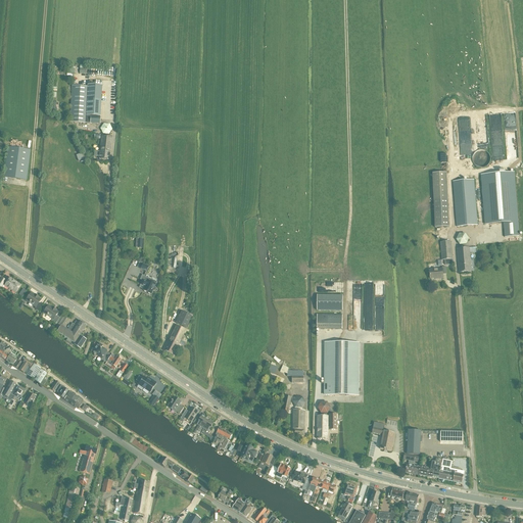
[(72,86),(69,123),(100,124),(102,85),(88,85),(87,87),(72,86)]
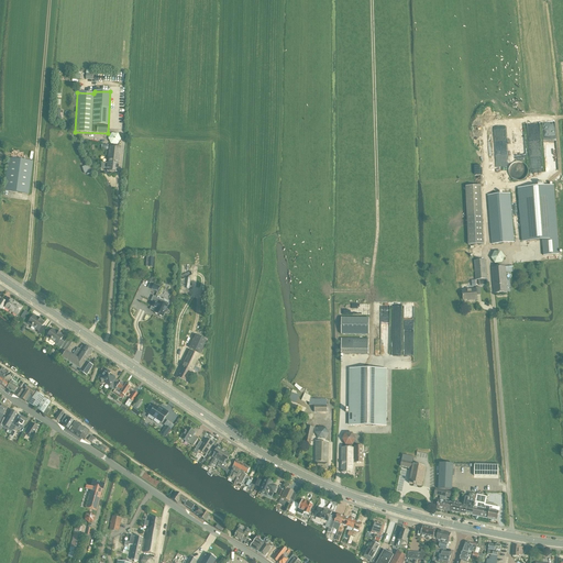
[(117,145),(121,140),(118,134),(111,133),(108,139),(111,144),(117,145)]
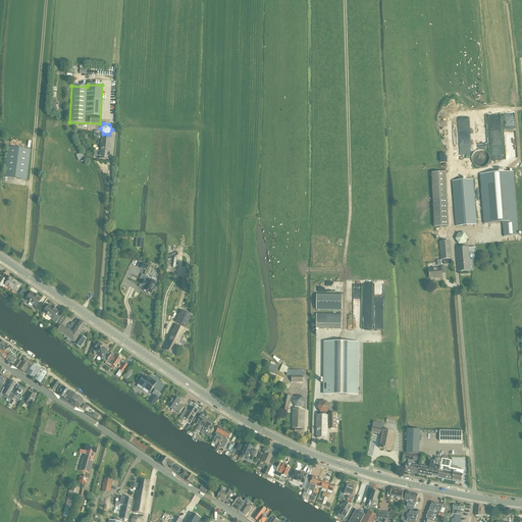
[(109,160),(111,137),(101,136),(100,152),(94,151),(94,156),(99,157),(99,159),(109,160)]
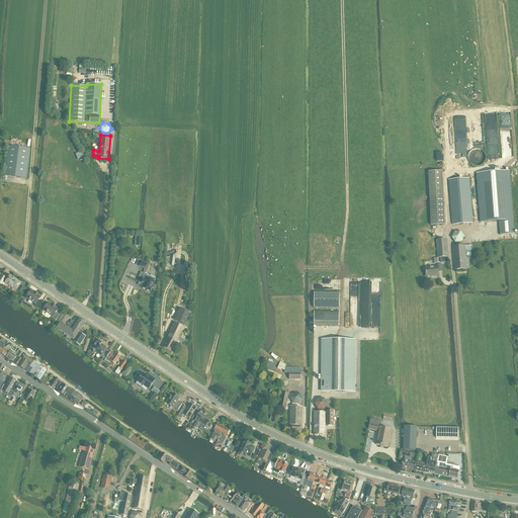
[(25,179),(30,149),(8,146),(4,176),(25,179)]
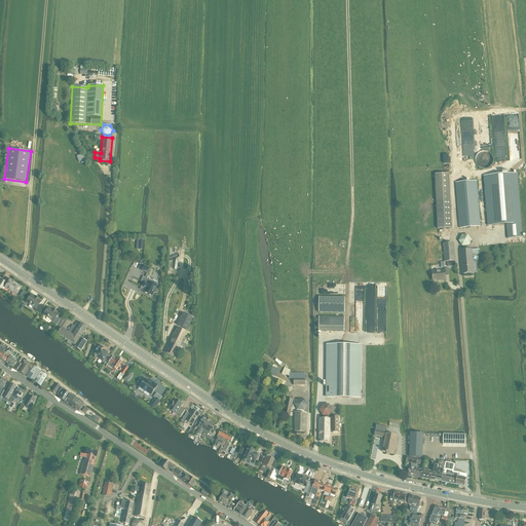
[(485,176),(489,226),(506,224),(508,238),(522,237),(521,223),(520,223),(516,174),(485,176)]
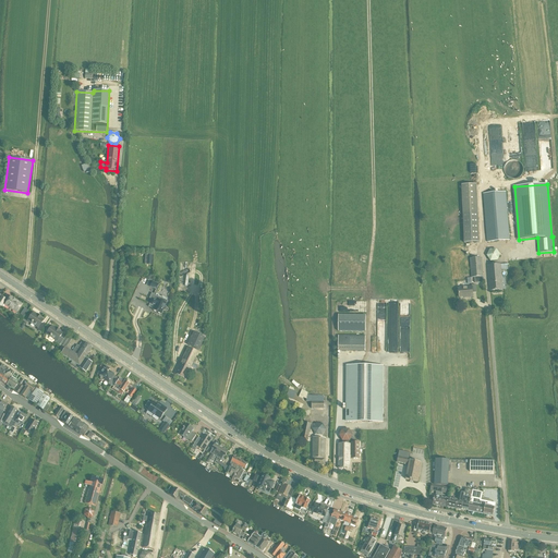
[(476,185),(462,185),(464,243),(478,242),(476,185)]
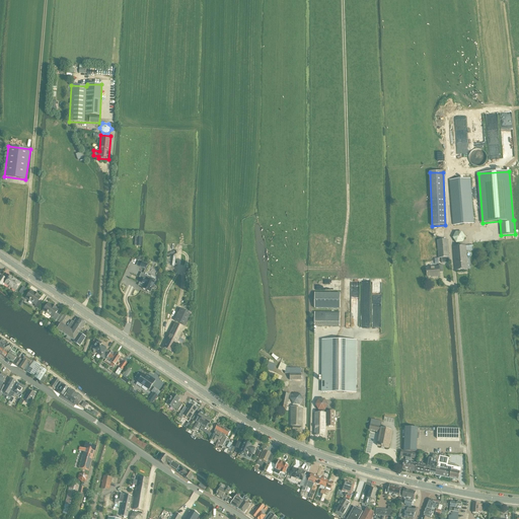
[(453,225),(473,223),(469,178),(450,180),(453,225)]
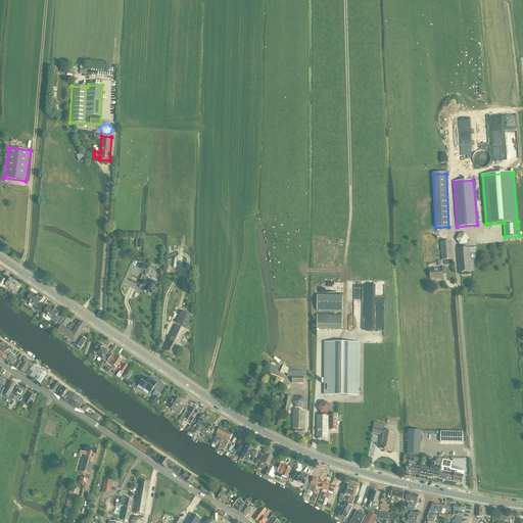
[(460,245),(466,244),(469,239),(466,234),(459,234),(457,240),(460,245)]
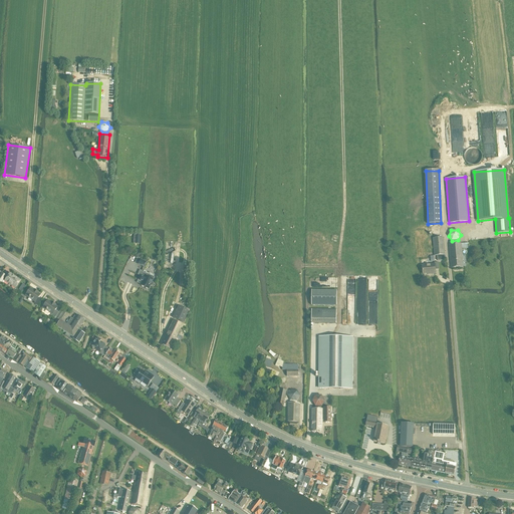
[(445,261),(443,238),(433,238),(435,256),(438,256),(438,261),(445,261)]
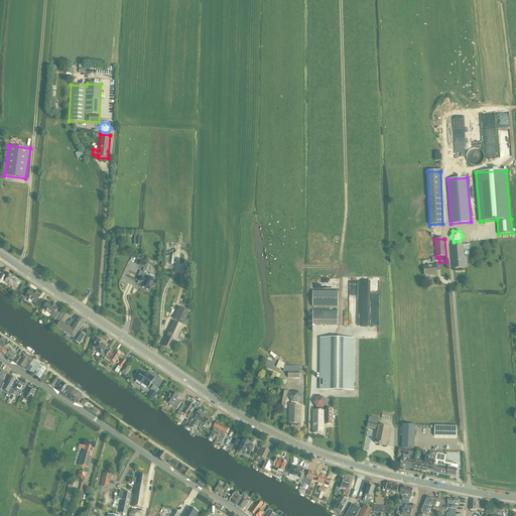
[(454,269),(458,268),(465,268),(464,250),(471,249),(470,244),(463,245),(459,245),(456,245),(452,246),(454,269)]
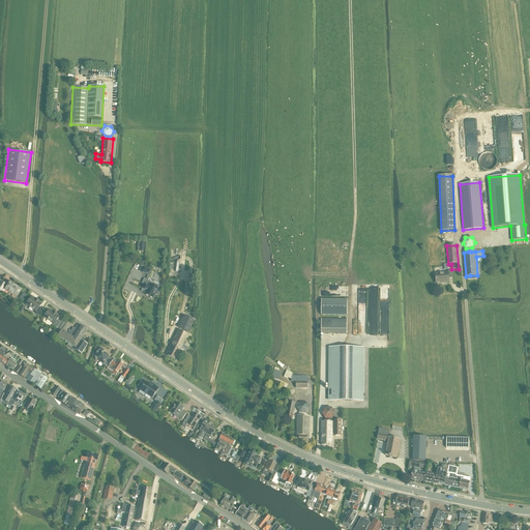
[(449,282),(449,278),(452,277),(451,270),(448,271),(448,272),(436,273),(436,283),(445,282),(445,283),(449,282)]
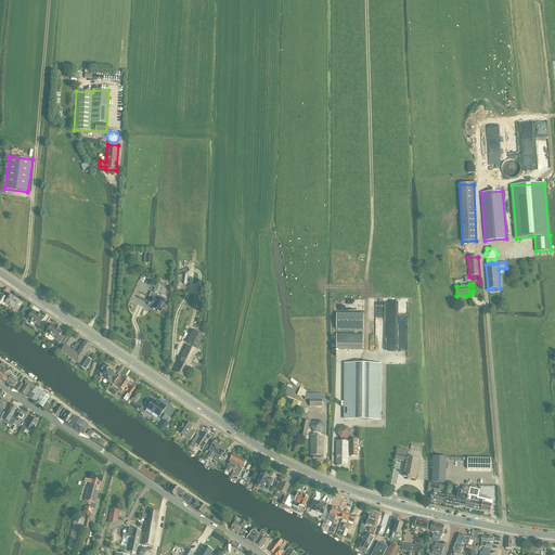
[(22,304),(10,295),(8,299),(5,298),(2,295),(0,297),(0,304),(0,305),(2,301),(5,304),(4,304),(16,311),(22,304)]
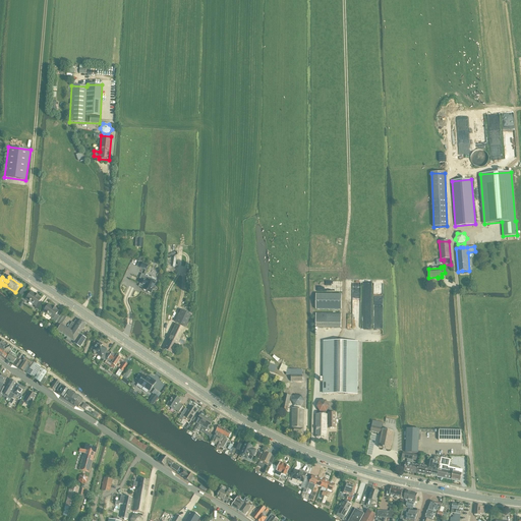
[(142,277),(139,284),(145,286),(142,289),(151,293),(152,289),(154,290),(154,289),(155,288),(155,287),(154,286),(156,281),(148,278),(148,279),(142,277)]
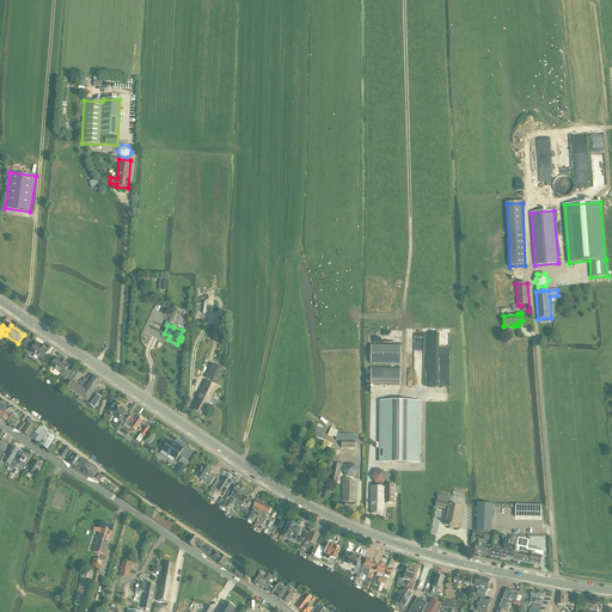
[(43,348),(36,343),(30,352),(42,360),(41,362),(44,365),(49,357),(46,355),(48,352),(46,350),(46,349),(43,348)]
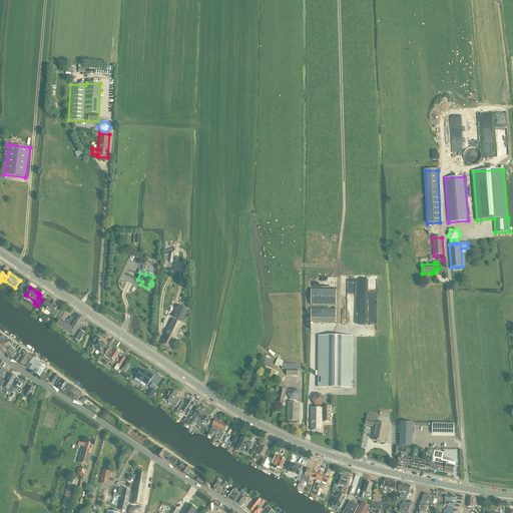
[(312,290),(311,305),(336,306),(337,291),(312,290)]
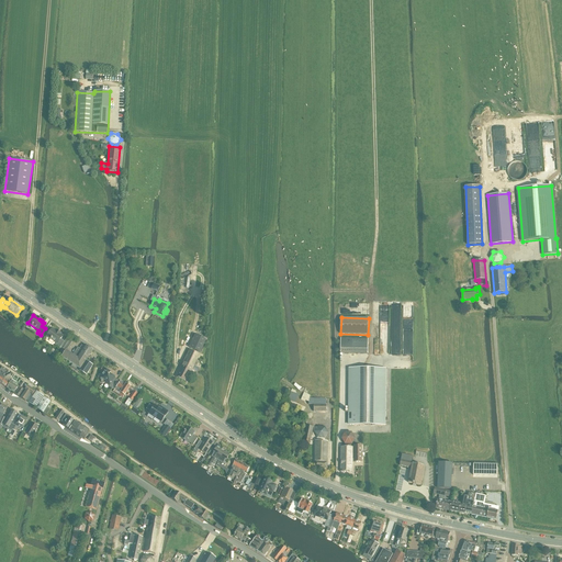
[(58,334),(52,329),(46,337),(57,344),(56,346),(59,348),(64,341),(60,339),(63,336),(60,335),(60,334),(58,333),(58,334)]
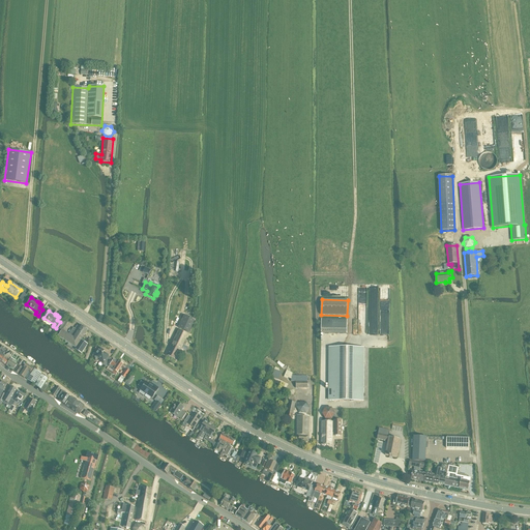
[(188,332),(195,320),(183,315),(178,328),(188,332)]
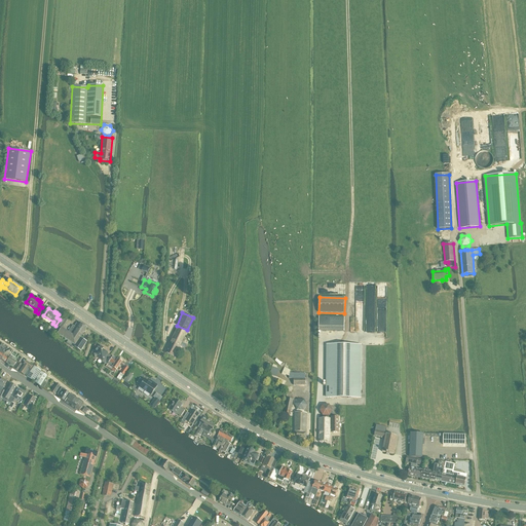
[(344,331),(344,316),(318,316),(318,331),(344,331)]
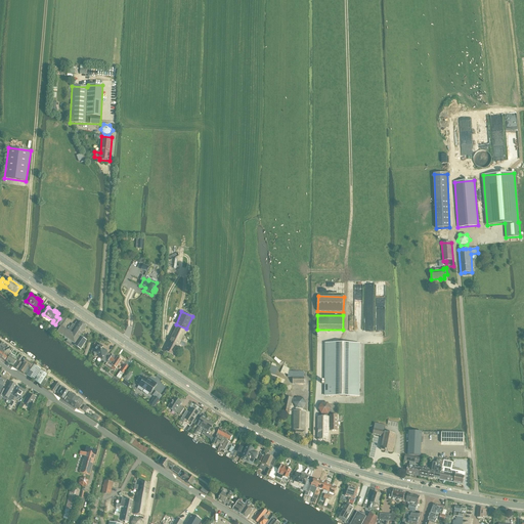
[(69,332),(61,326),(57,333),(75,345),(74,346),(80,350),(86,341),(80,337),(87,326),(79,321),(77,324),(75,323),(74,325),(73,324),(69,330),(69,331),(69,332)]
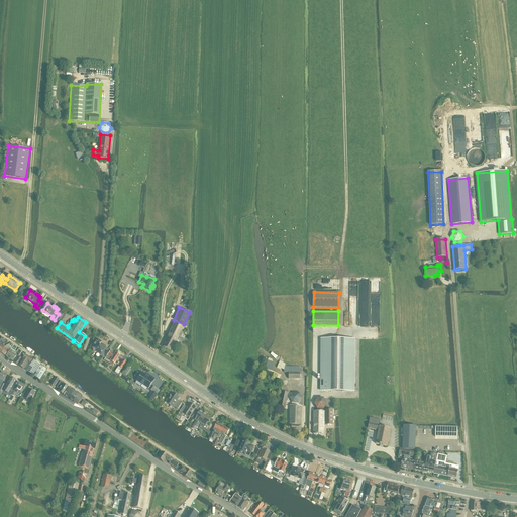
[(182,341),(182,340),(183,340),(178,337),(184,326),(174,322),(168,334),(182,341)]
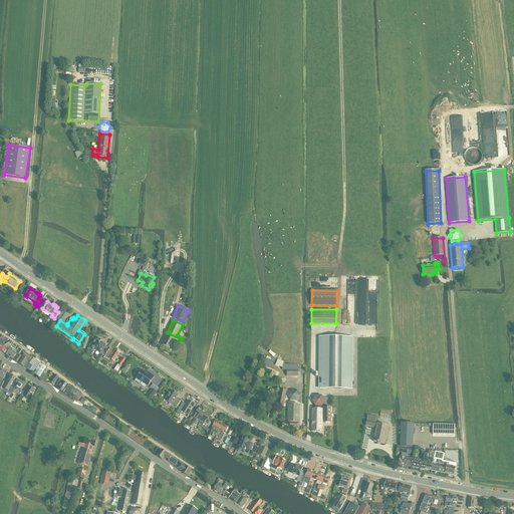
[(180,342),(181,339),(167,332),(161,345),(170,349),(175,339),(180,342)]
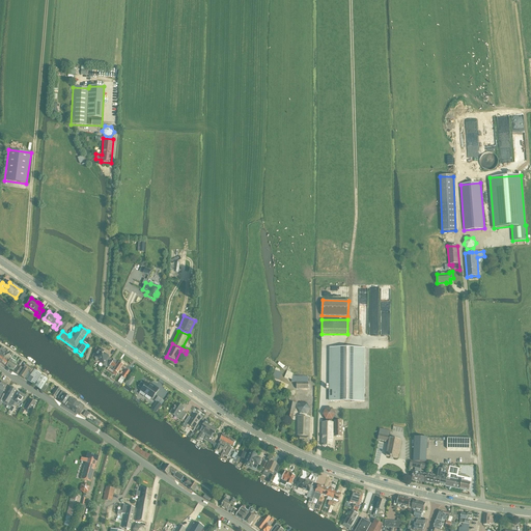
[(106,367),(111,360),(108,358),(109,356),(104,353),(104,352),(100,348),(95,355),(96,356),(94,359),(95,359),(95,360),(95,361),(95,362),(96,362),(96,363),(98,363),(98,362),(99,362),(103,364),(103,365),(106,367)]
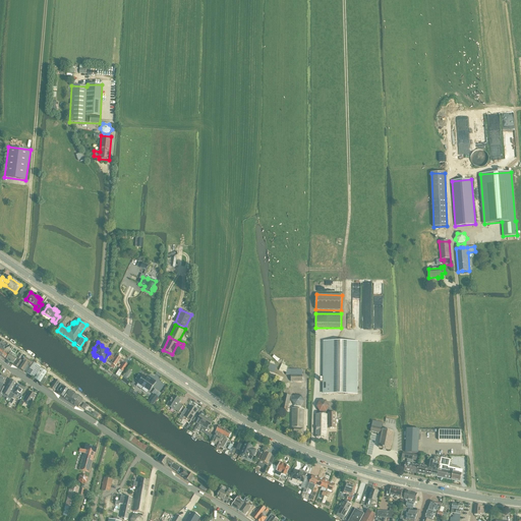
[(324,380),(323,394),(358,395),(357,380),(358,342),(325,342),(325,380),(324,380)]
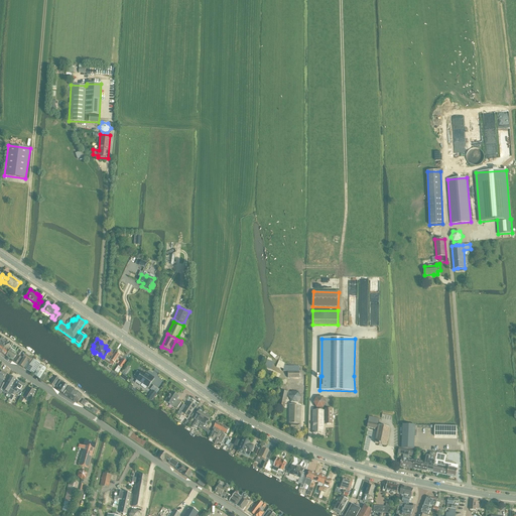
[(1,345),(0,346),(0,352),(1,353),(6,346),(8,345),(10,343),(7,341),(6,344),(5,343),(4,344),(2,343),(1,344),(1,345)]
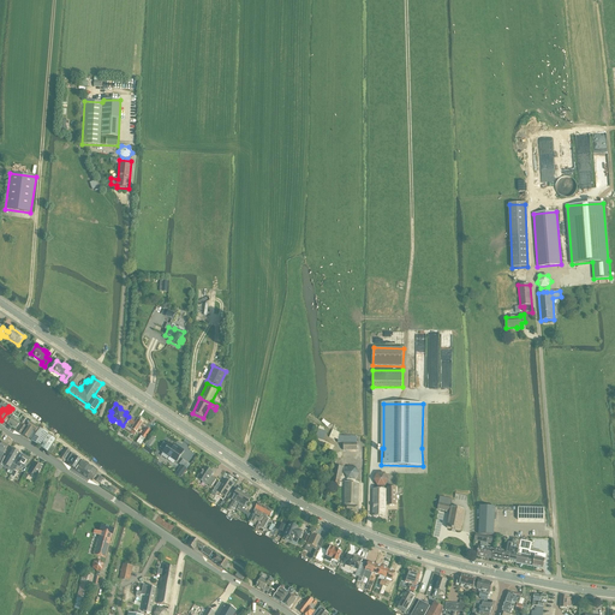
[(7,412),(1,421),(6,424),(12,416),(15,411),(12,408),(10,411),(7,412)]
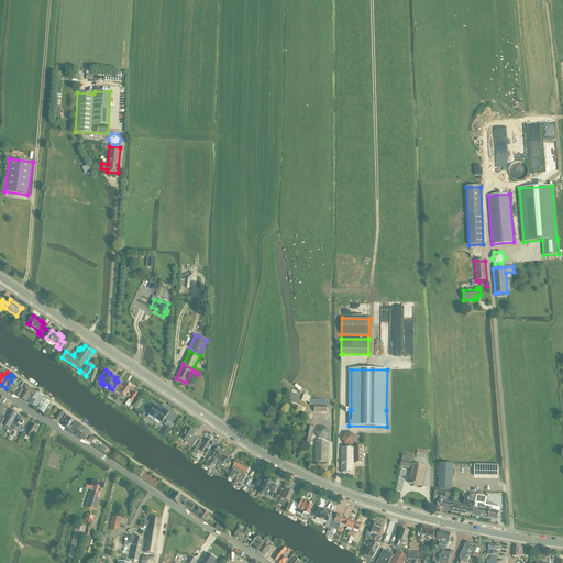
[(22,384),(23,383),(20,381),(18,385),(15,384),(19,379),(14,376),(7,388),(14,394),(18,388),(19,389),(22,384)]
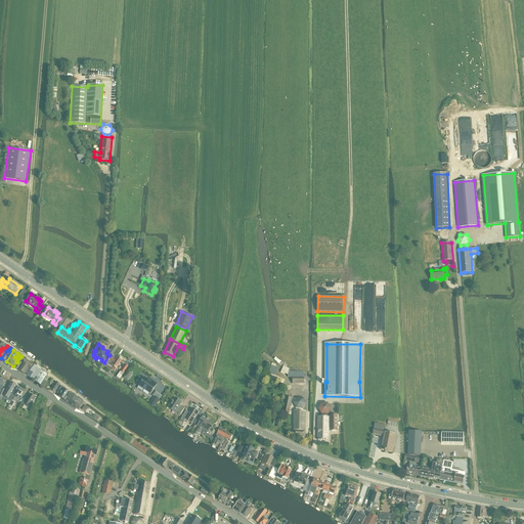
[(110,355),(104,362),(115,369),(116,368),(121,361),(121,359),(119,358),(118,358),(117,358),(117,359),(113,356),(113,357),(110,355)]
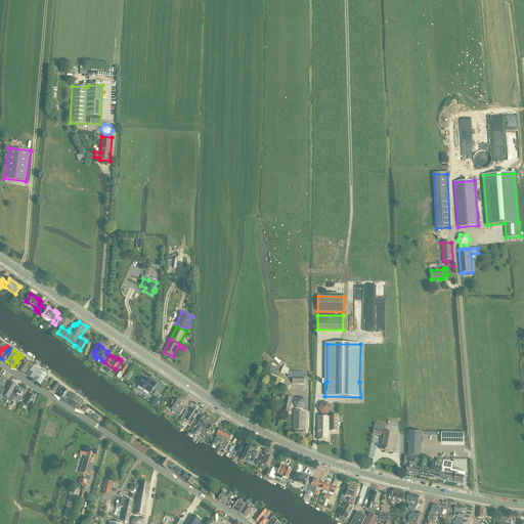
[(26,360),(20,357),(17,362),(13,367),(18,370),(24,375),(28,368),(30,369),(33,365),(32,364),(26,360)]
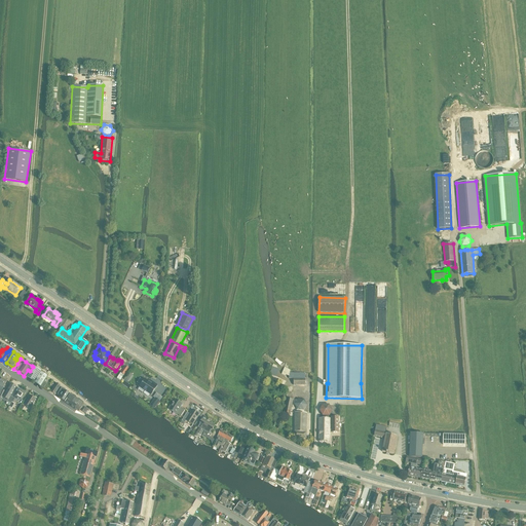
[(40,386),(46,376),(40,372),(41,372),(34,367),(28,375),(35,380),(34,382),(40,386)]
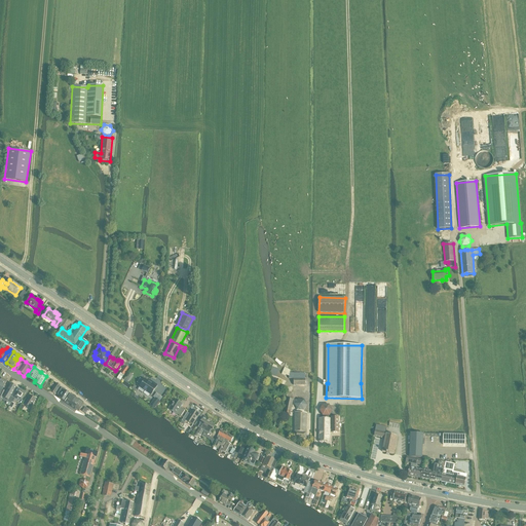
[(125,367),(117,379),(119,381),(127,369),(125,367)]
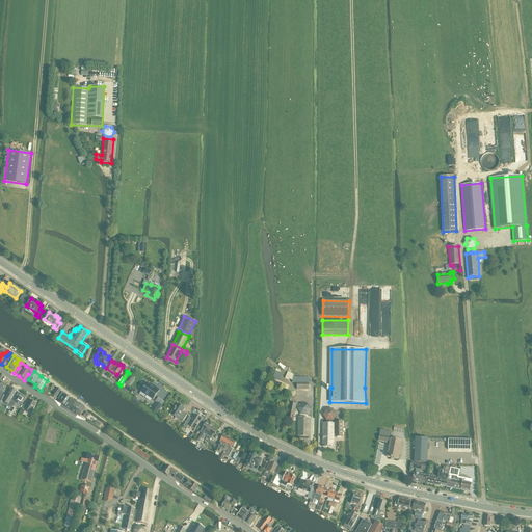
[(309,390),(309,378),(309,377),(293,377),(292,377),(292,380),(292,383),(297,383),(297,390),(309,390)]
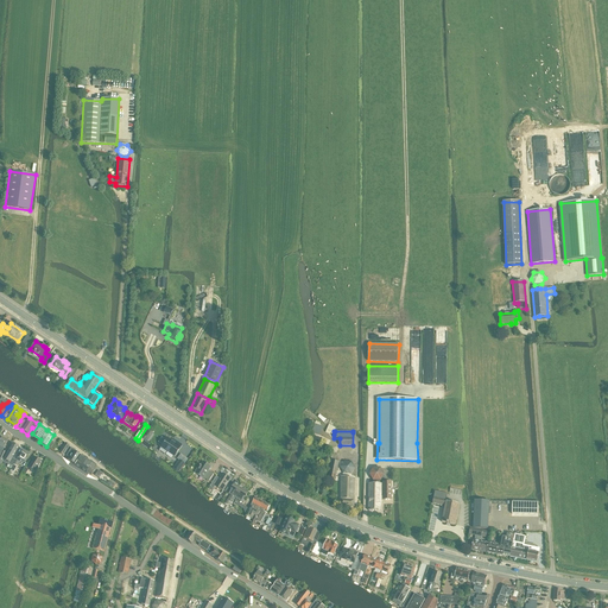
[(311,434),(310,437),(312,438),(310,442),(315,444),(317,441),(329,445),(331,442),(329,441),(320,436),(311,434)]
